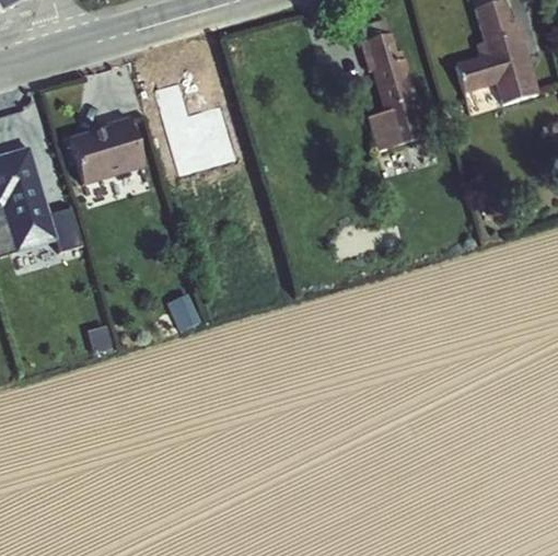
[(0,0),(0,9),(18,0),(0,0)]
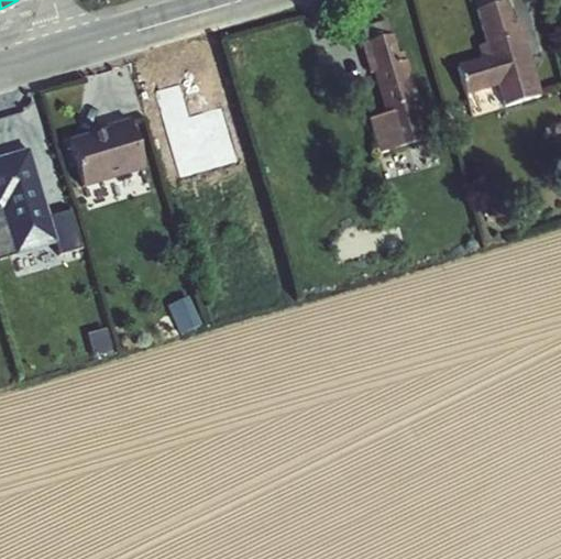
[(483,55),(458,63),(466,92),(498,83),(505,105),(541,92),(519,19),(514,21),(508,0),(499,0),(476,7),(486,40),(479,42),(483,55)]
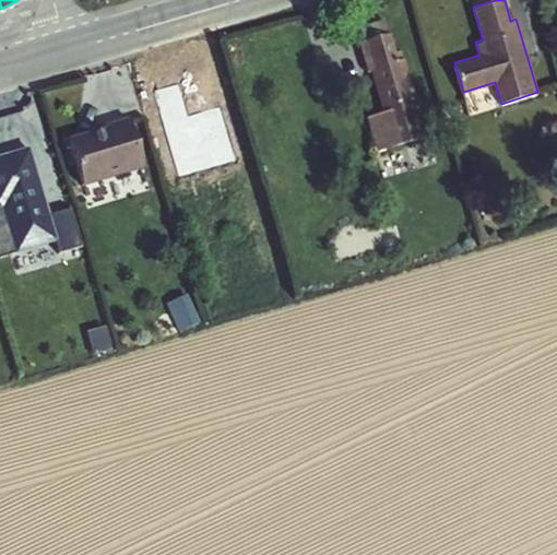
[(358,40),(390,31),(386,16),(358,24),(358,40)]
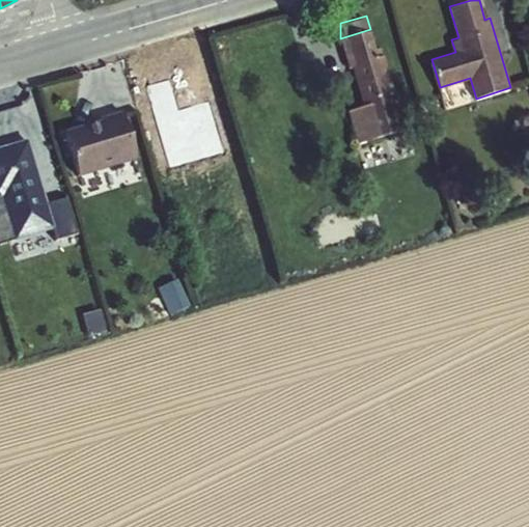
[(370,29),(340,38),(347,66),(353,64),(364,105),(349,108),(357,141),(406,128),(398,105),(392,107),(388,92),(395,90),(384,54),(378,56),(370,29)]
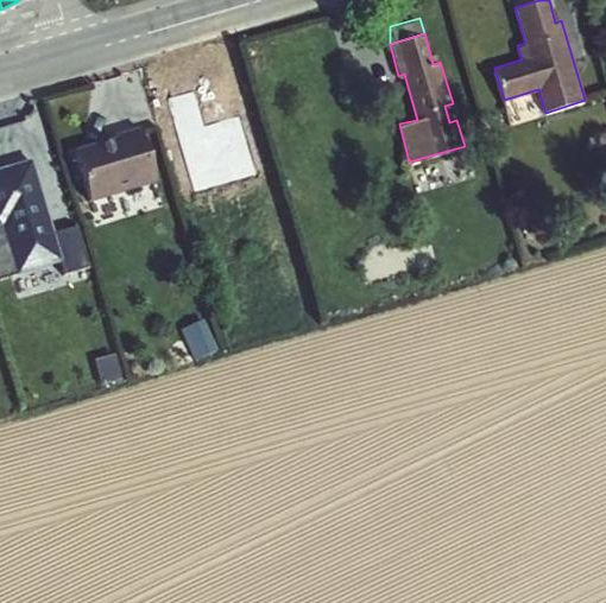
[(115,137),(74,148),(89,201),(157,181),(140,126),(115,133),(115,137)]
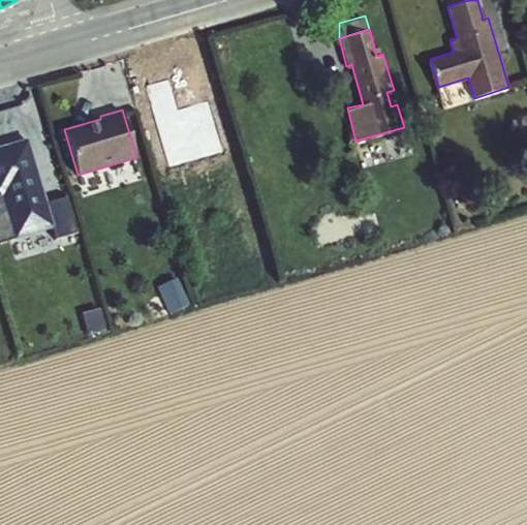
[(49,203),(42,185),(28,136),(0,144),(0,195),(1,195),(14,237),(55,225),(49,203)]
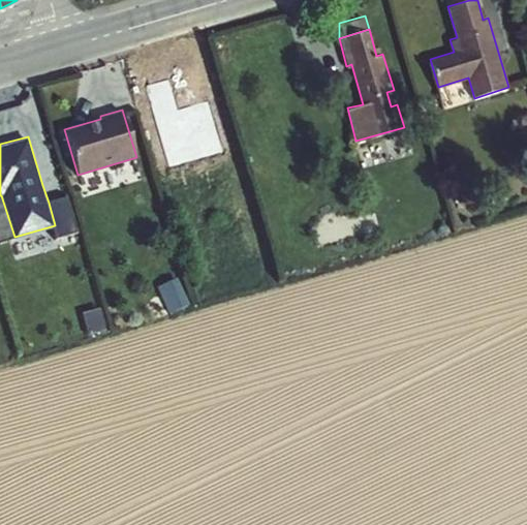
[(42,185),(49,203),(51,202),(63,241),(79,236),(67,196),(56,199),(51,183),(42,185)]
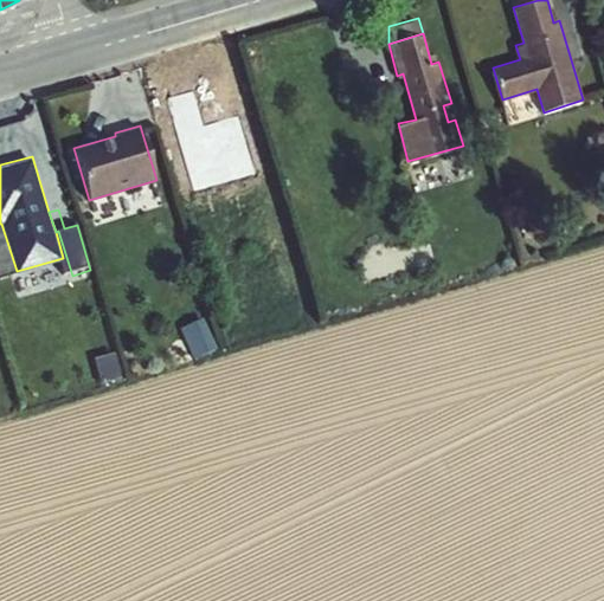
[(206,316),(182,327),(197,359),(220,348),(206,316)]
